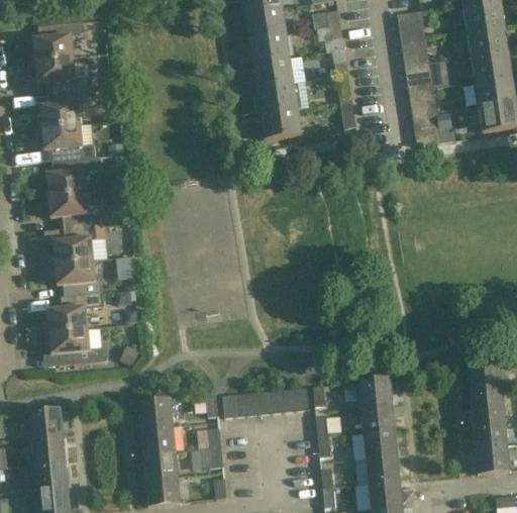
[(243,0),(245,14),(283,8),(281,0),(243,0)]
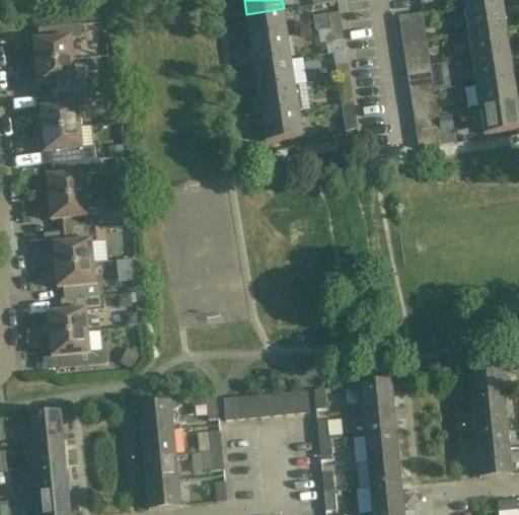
[(507,24),(503,0),(497,0),(464,5),(468,30),(507,24)]
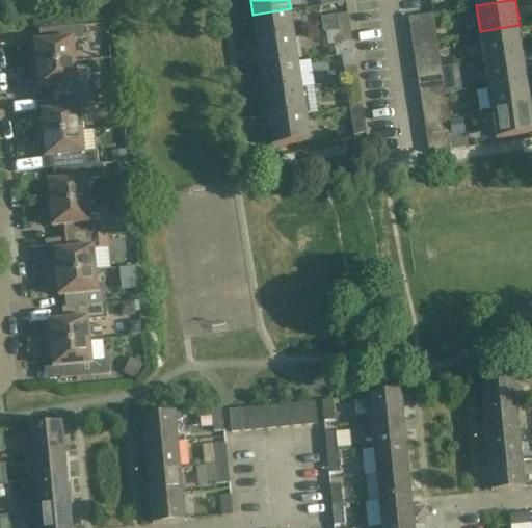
[(294,34),(291,8),(253,15),(257,41),(294,34)]
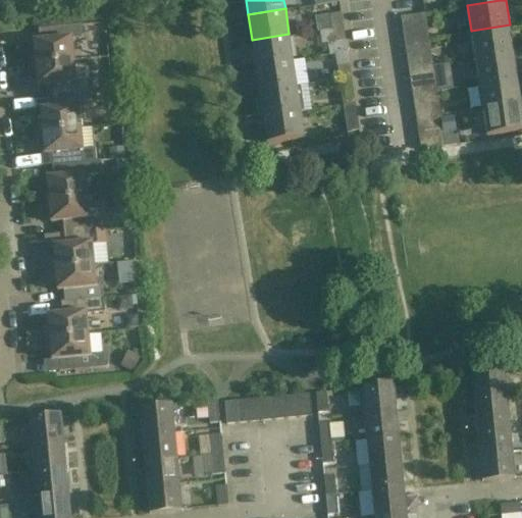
[(331,28),(343,26),(341,10),(329,12),(331,28)]
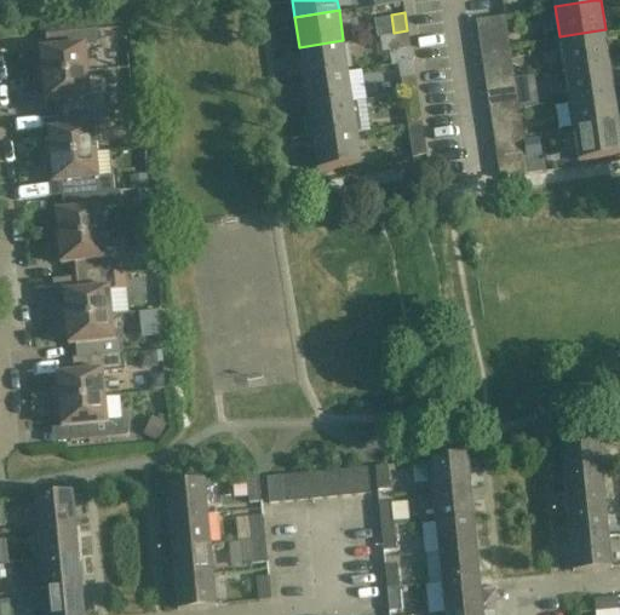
[(477,32),(506,28),(504,13),(476,18),(477,32)]
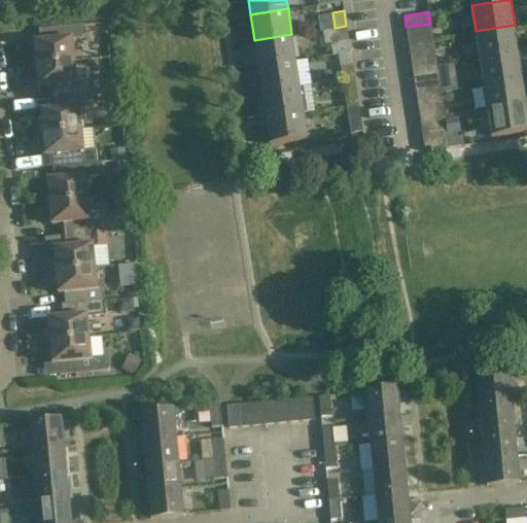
[(30,50),(31,63),(74,58),(72,36),(83,34),(82,23),(38,27),(39,38),(33,38),(34,50),(30,50)]
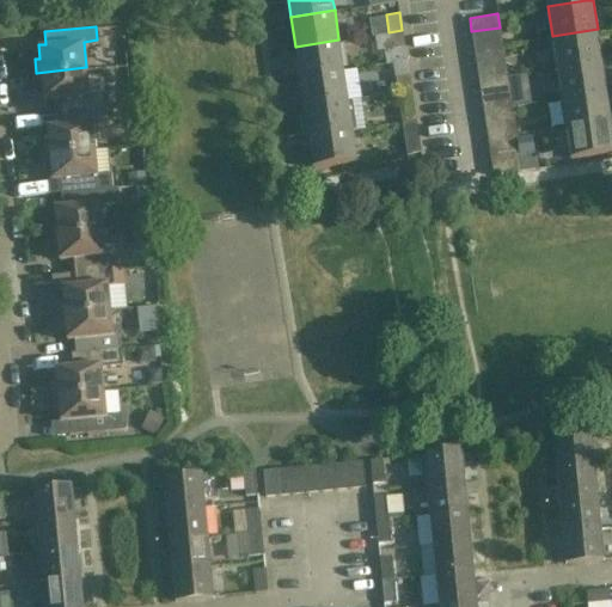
[(473,46),(502,41),(500,28),(471,31),(473,46)]
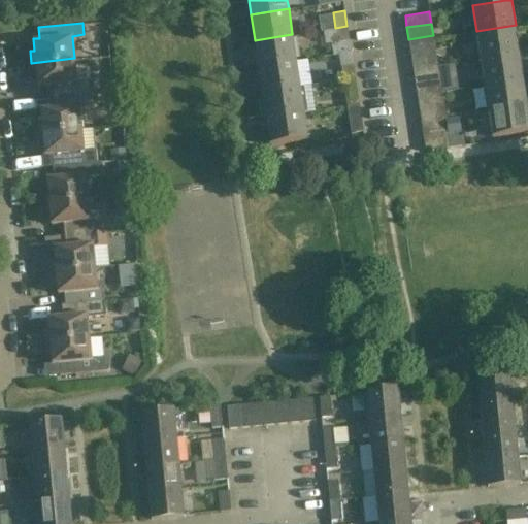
[(520,51),(516,25),(476,31),(481,57),(520,51)]
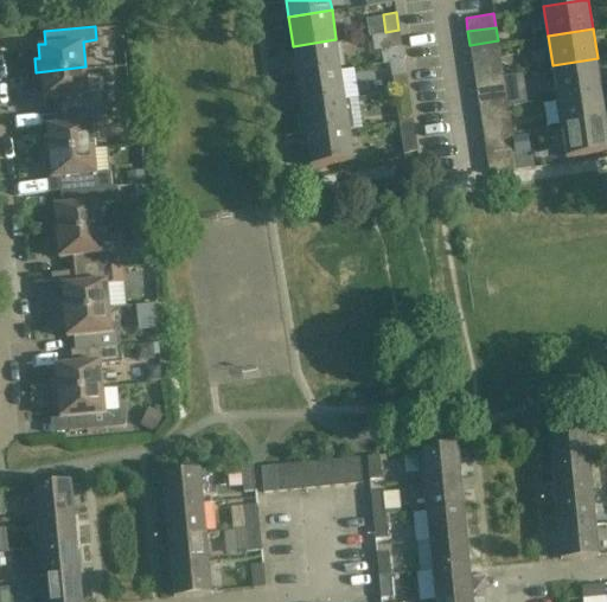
[(401,45),(398,30),(385,32),(388,47),(401,45)]
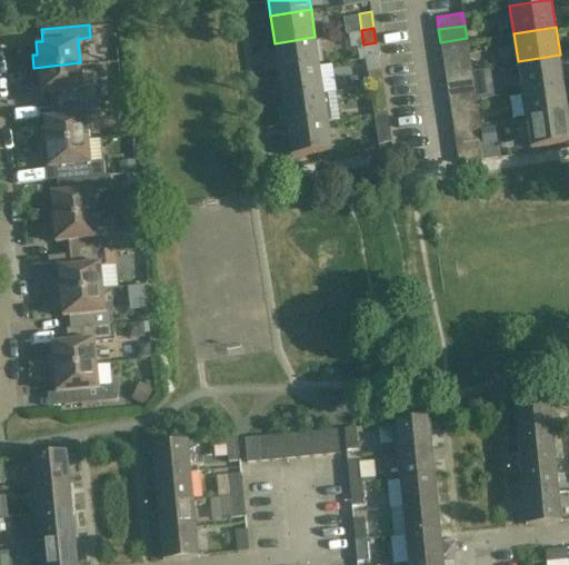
[(319,65),(315,37),(275,43),(279,71),(319,65)]
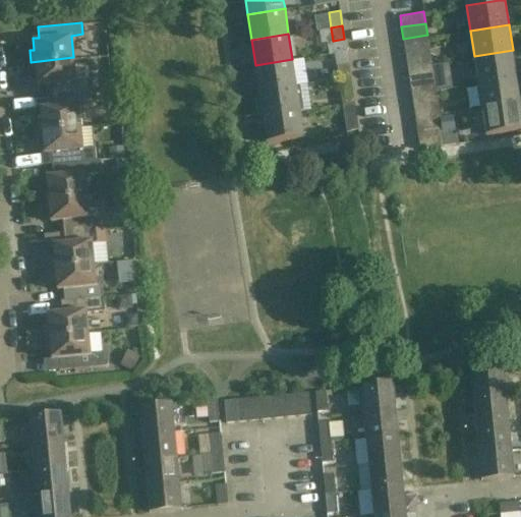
[(405,51),(428,47),(427,35),(403,39),(405,51)]
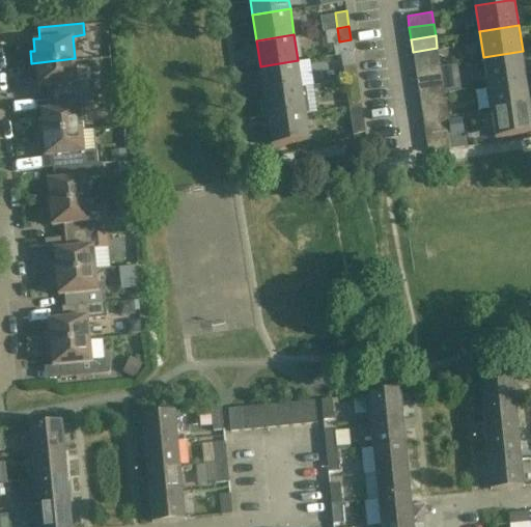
[(415,63),(439,60),(437,48),(413,52),(415,63)]
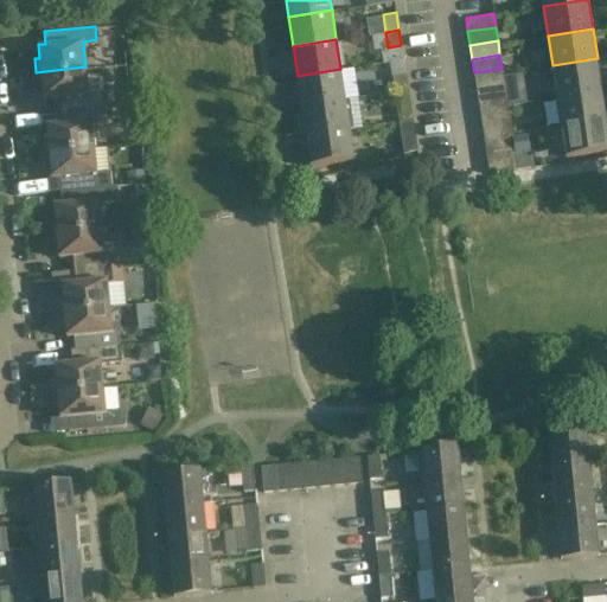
[(601,88),(598,58),(553,65),(556,95),(601,88)]
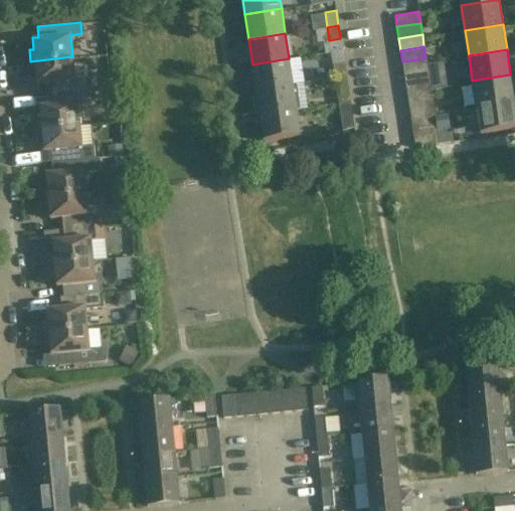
[(43,81),(44,94),(88,90),(86,76),(74,77),(72,56),(30,61),(31,70),(35,70),(37,82),(43,81)]
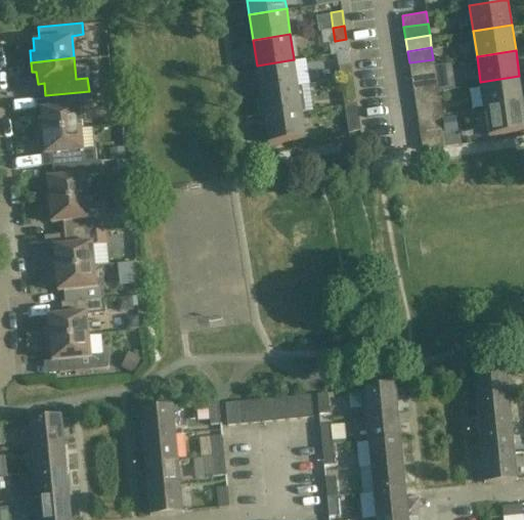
[(298,85),(294,59),(257,66),(260,91),(298,85)]
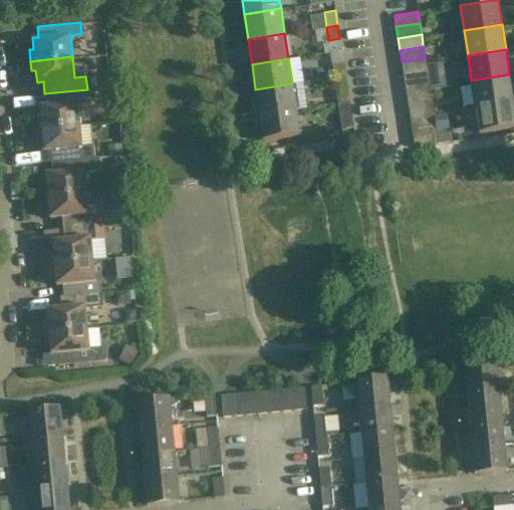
[(404,73),(427,70),(425,58),(402,61),(404,73)]
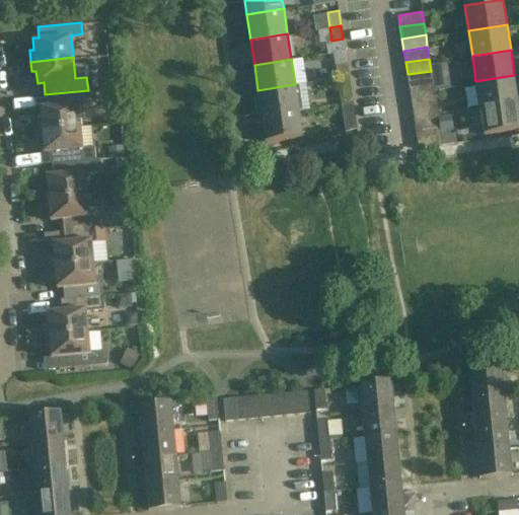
[(337,78),(349,76),(346,61),(335,63),(337,78)]
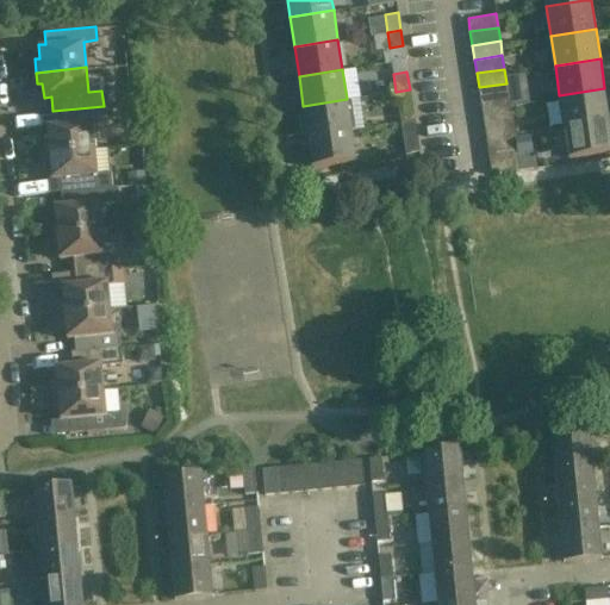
[(481,101),(509,98),(506,83),(479,87),(481,101)]
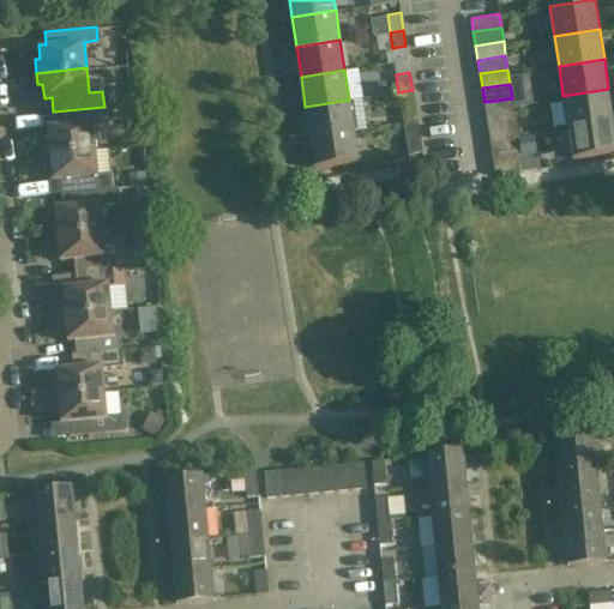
[(613,119),(608,89),(563,96),(567,126),(613,119)]
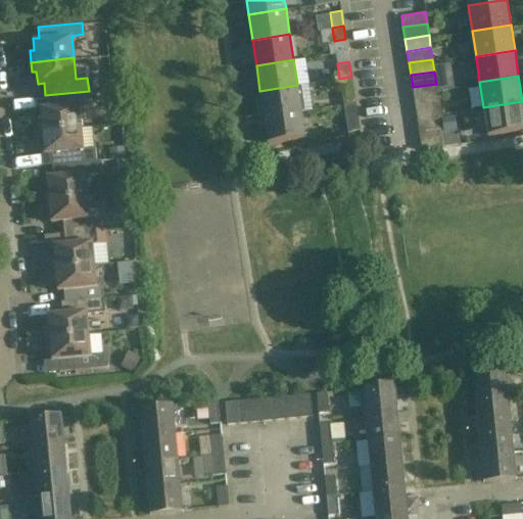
[(351,77),(339,79),(341,91),(343,103),(355,101),(353,89),(351,77)]
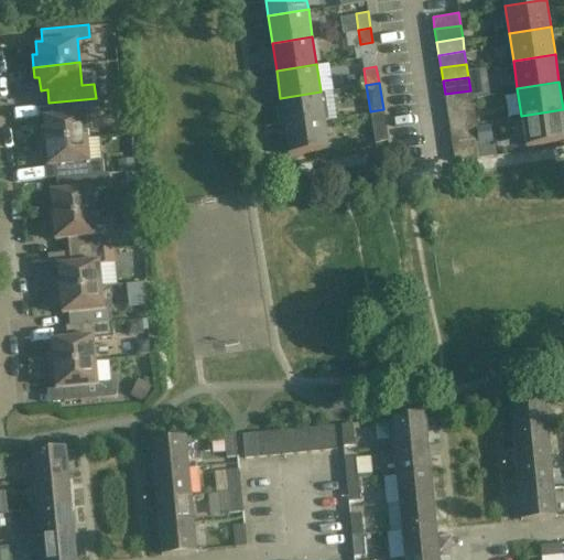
[(446,107),(473,103),(470,90),(445,94),(446,107)]
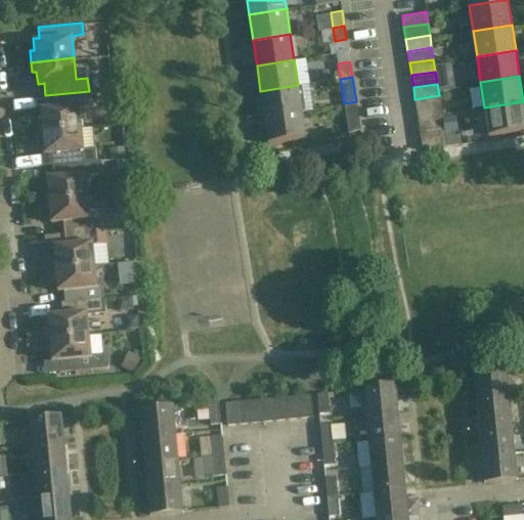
[(302,111),(298,85),(260,91),(264,117),(302,111)]
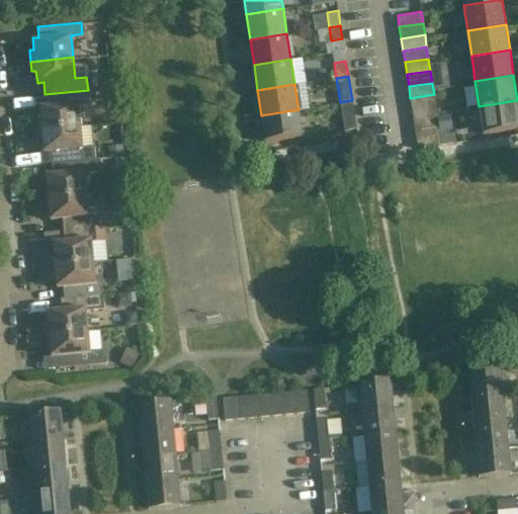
[(89,102),(88,90),(45,94),(47,105),(39,105),(40,116),(36,117),(37,129),(80,124),(78,103),(89,102)]
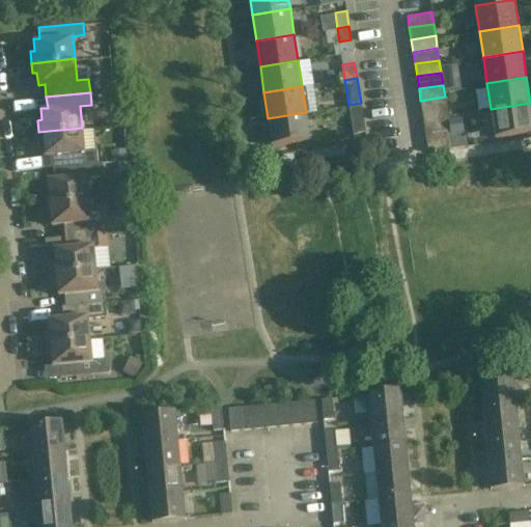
[(447,109),(445,96),(420,101),(422,113),(447,109)]
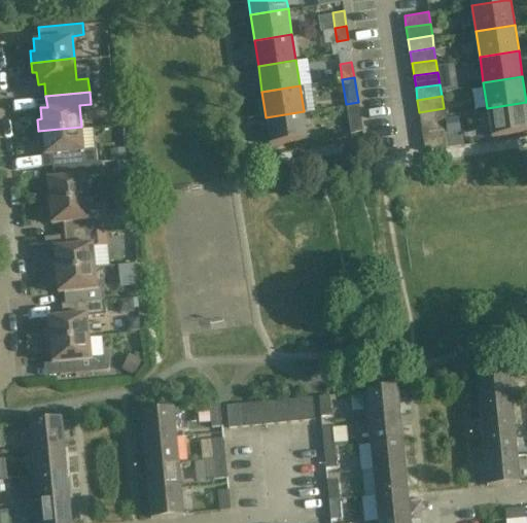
[(526,106),(526,102),(487,108),(491,135),(526,129),(526,106)]
